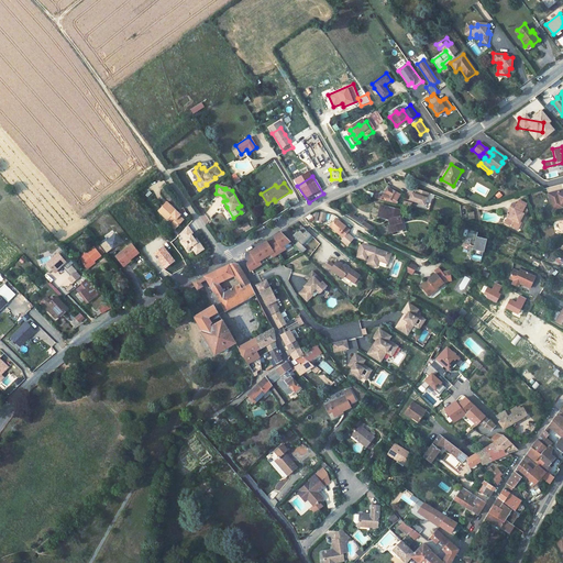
[(384,197),(383,200),(385,200),(385,199),(388,201),(393,202),(394,201),(396,202),(397,200),(396,200),(395,199),(397,195),(398,192),(388,188),(386,192),(392,196),(389,199),(384,197)]
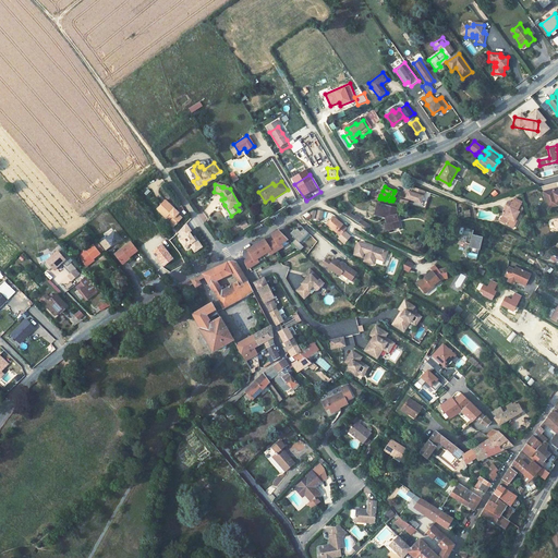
[(425,191),(412,186),(411,192),(408,191),(405,197),(421,203),(425,191)]
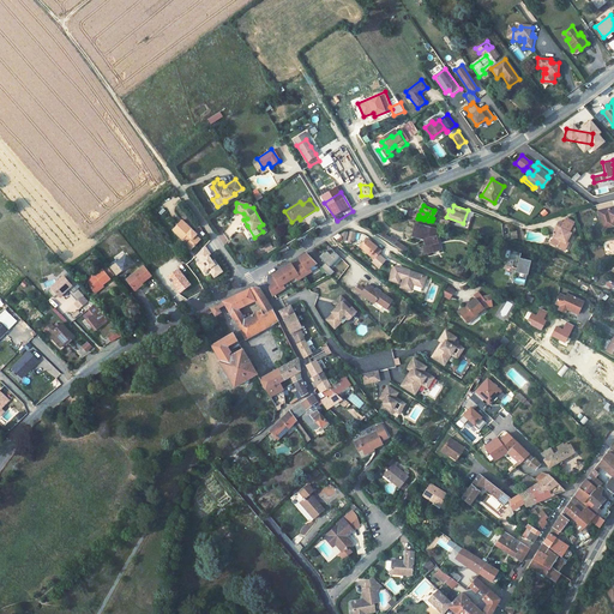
[(613,222),(613,221),(613,206),(599,211),(600,218),(603,217),(607,228),(613,226),(613,222)]
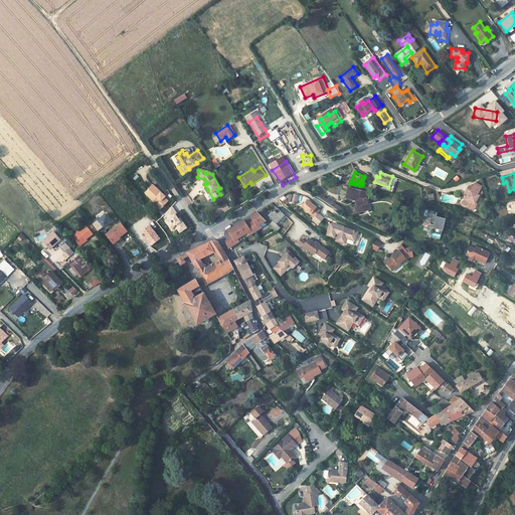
[(149,194),(154,200),(155,198),(159,202),(158,203),(161,206),(168,199),(164,195),(165,194),(155,184),(148,190),(150,193),(149,194)]
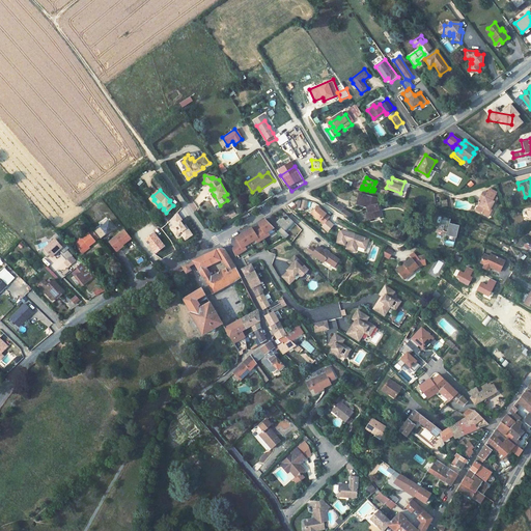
[(483,201),(478,212),(488,217),(492,212),(490,211),(494,202),(496,203),(497,200),(496,198),(483,192),(482,192),(479,199),(481,200),(483,201)]
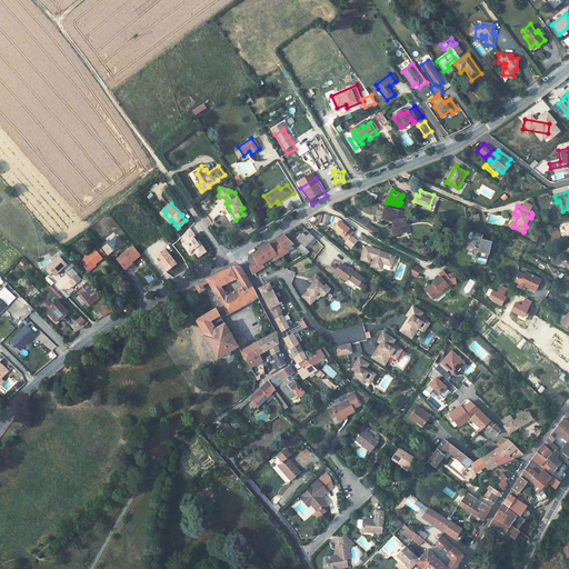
[(382,208),(379,219),(391,222),(392,227),(395,233),(399,233),(398,231),(403,229),(400,217),(396,216),(397,211),(382,208)]
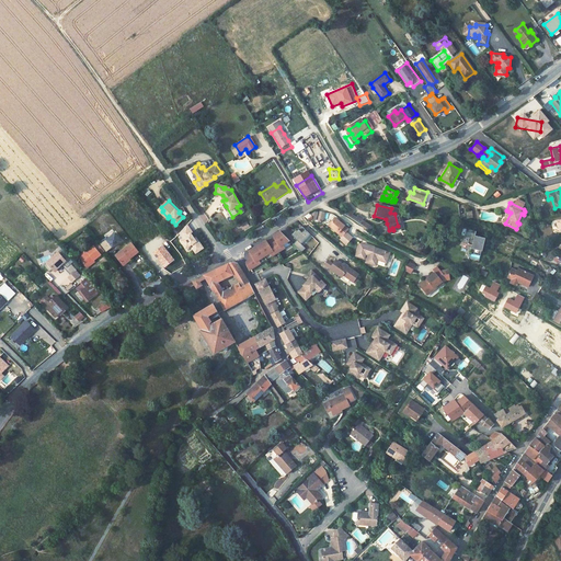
[(224,208),(230,218),(232,217),(226,206),(224,208)]
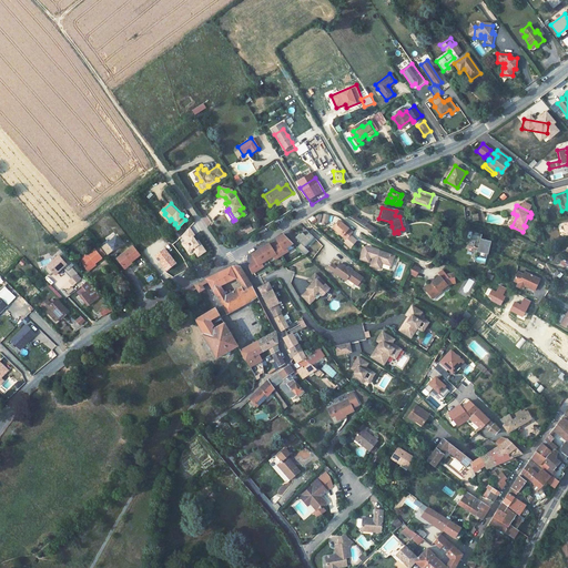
[(322,224),(324,225),(326,226),(332,217),(325,214),(324,215),(321,214),(317,216),(320,219),(317,221),(322,223),(322,224)]
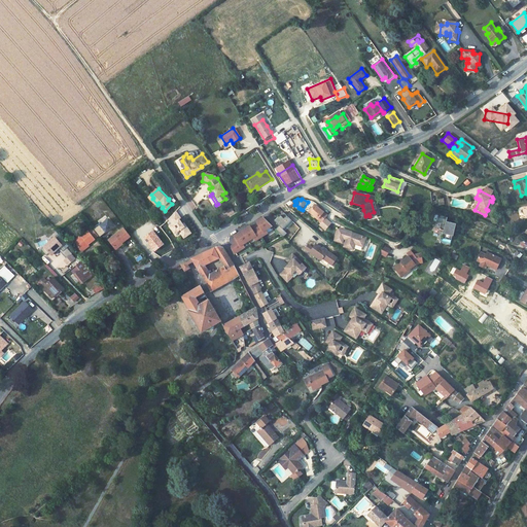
[(327,216),(315,206),(309,212),(321,223),(325,219),(327,216)]
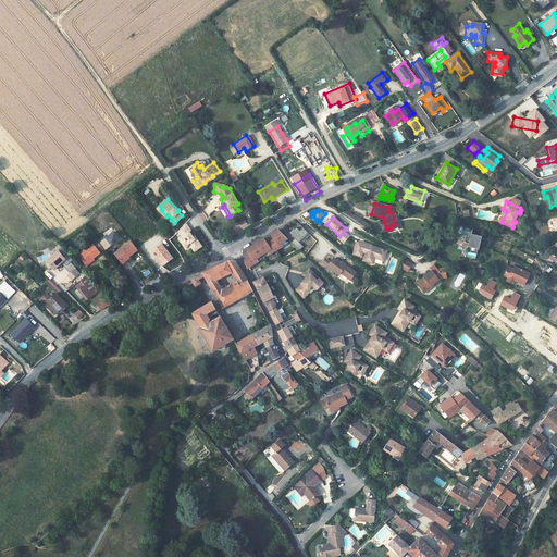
[(201,247),(196,239),(194,240),(188,232),(190,231),(185,224),(177,232),(182,237),(178,239),(184,247),(190,243),(193,246),(190,247),(194,252),(201,247)]
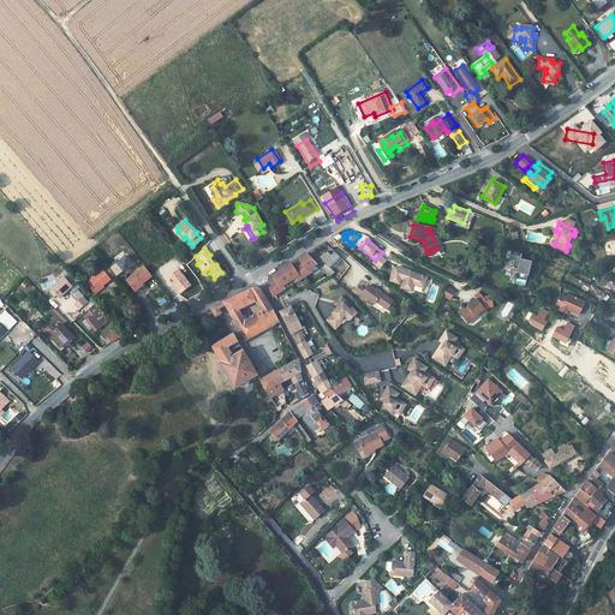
[(330,268),(340,257),(330,249),(321,258),(326,264),(322,268),(330,278),(335,273),(330,268)]
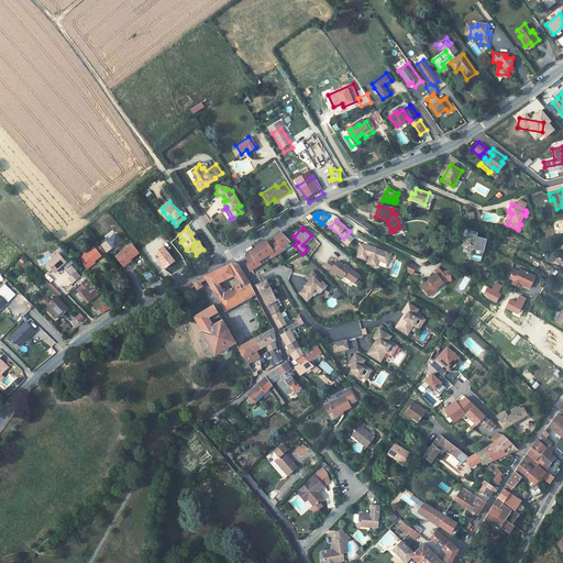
[(465,229),(463,236),(466,238),(465,244),(474,246),(472,254),(482,257),(484,249),(485,249),(486,245),(485,245),(486,239),(476,236),(478,232),(465,229)]
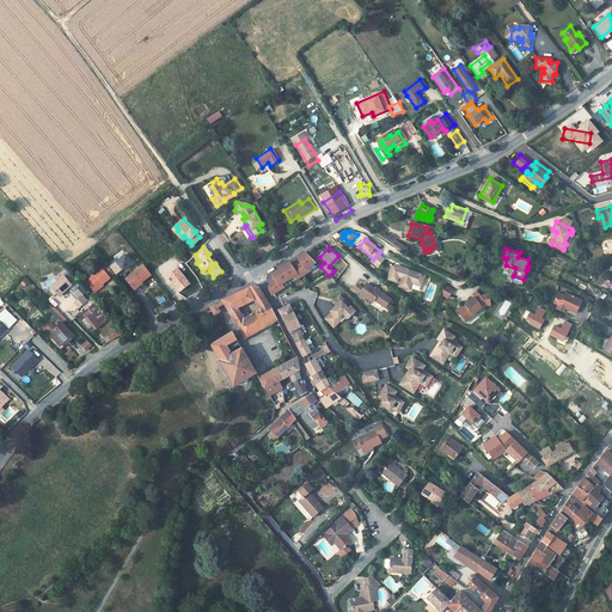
[(276,275),(269,280),(271,283),(269,286),(268,288),(273,295),(285,288),(282,285),(295,276),(298,280),(311,271),(308,268),(317,263),(306,252),(301,256),(303,258),(289,267),(287,264),(274,273),(276,275)]
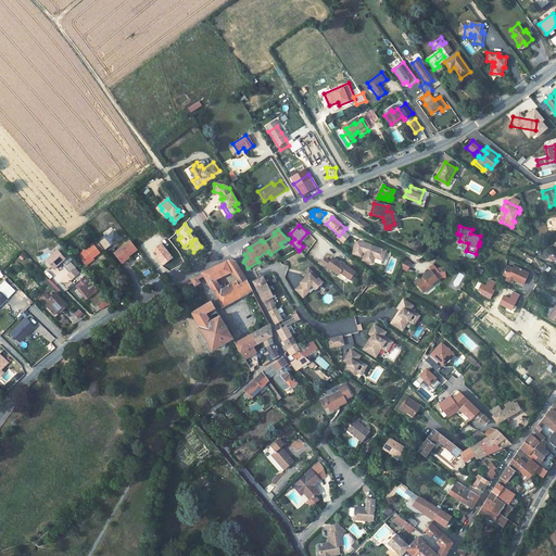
[(349,237),(343,231),(339,236),(337,238),(343,243),(349,237)]
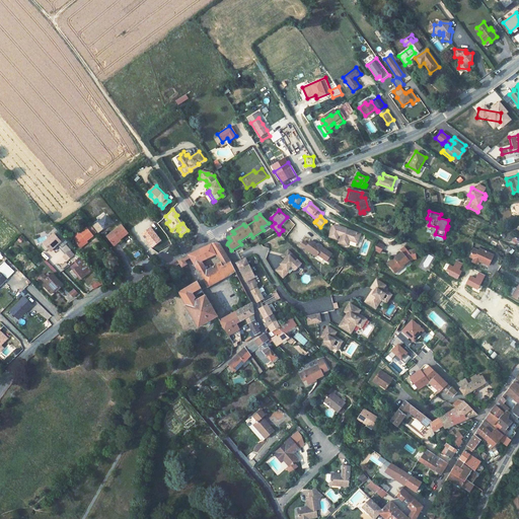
[(341,236),(338,243),(347,246),(349,241),(357,244),(360,235),(335,226),(332,226),(329,235),(335,237),(337,236),(338,233),(341,235),(341,236)]
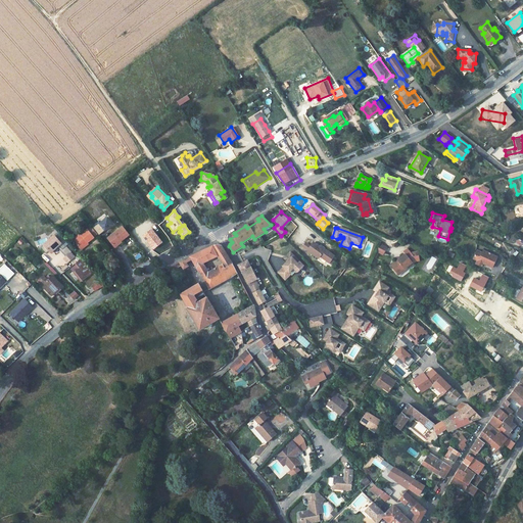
[(123,229),(108,240),(114,248),(122,243),(130,237),(123,229)]
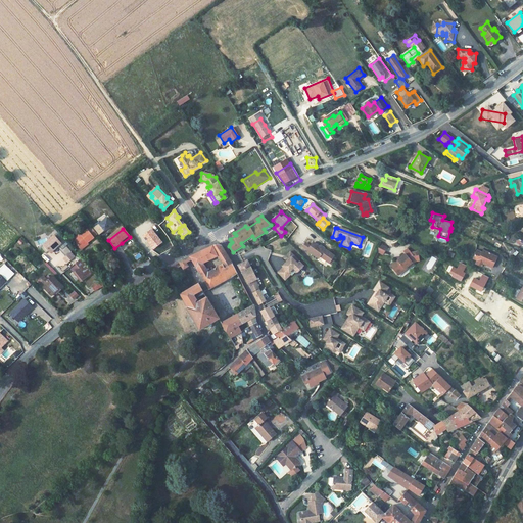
[(89,231),(75,241),(82,250),(88,245),(95,240),(89,231)]
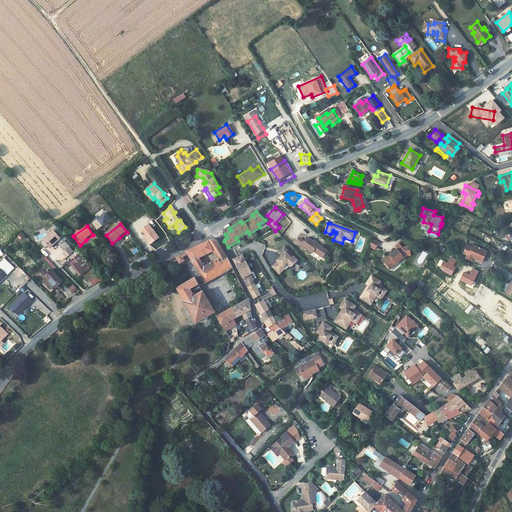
[(65,241),(68,239),(61,231),(57,235),(54,231),(44,240),(43,239),(40,242),(45,248),(48,246),(50,248),(56,242),(58,240),(61,244),(65,241)]
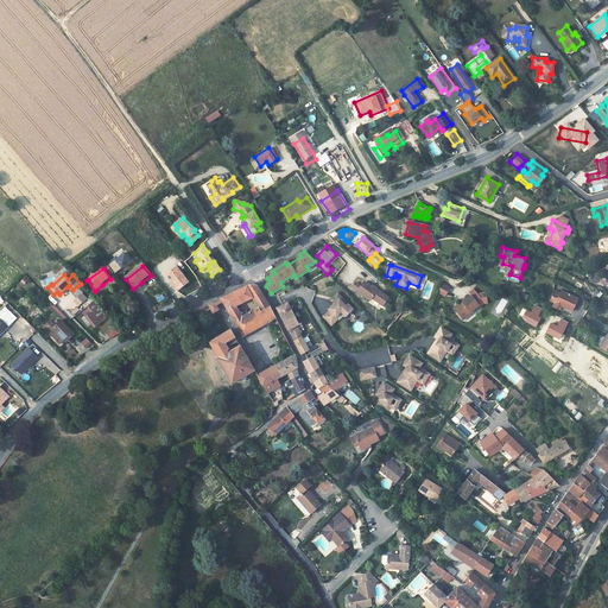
[(365,283),(359,292),(371,301),(372,299),(373,298),(384,305),(387,308),(390,305),(386,302),(388,298),(378,290),(377,291),(365,283)]
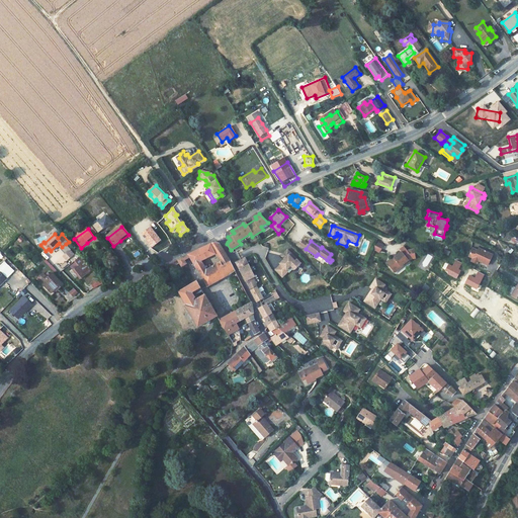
[(214,242),(210,244),(216,253),(221,262),(219,263),(221,267),(231,261),(219,242),(214,242)]
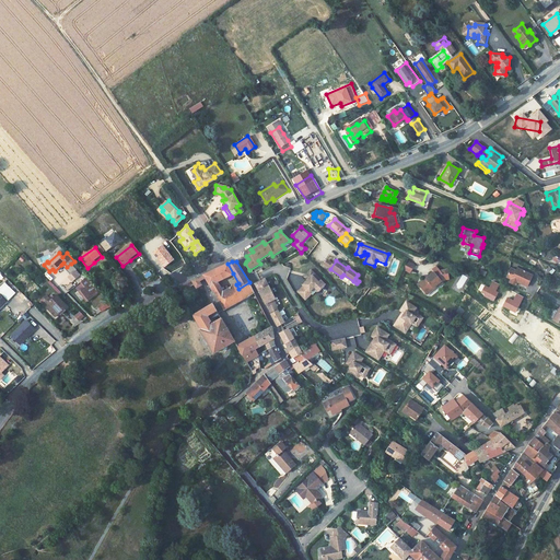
[(413,266),(406,261),(403,269),(410,272),(413,266)]
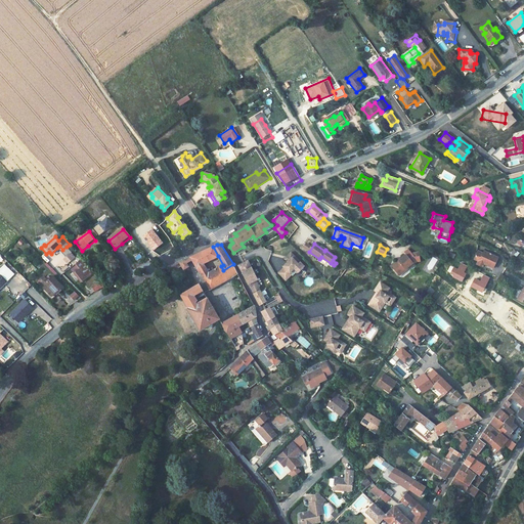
[(72,253),(67,247),(62,250),(59,246),(57,248),(67,257),(72,253)]
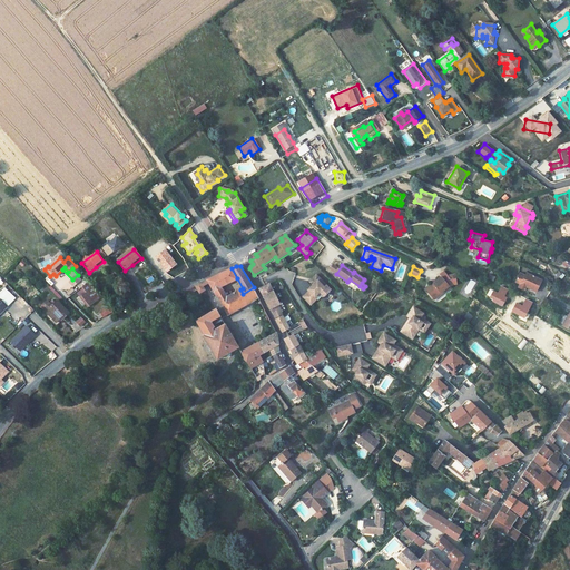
[(217,275),(208,279),(214,291),(222,286),(237,278),(232,268),(217,275)]
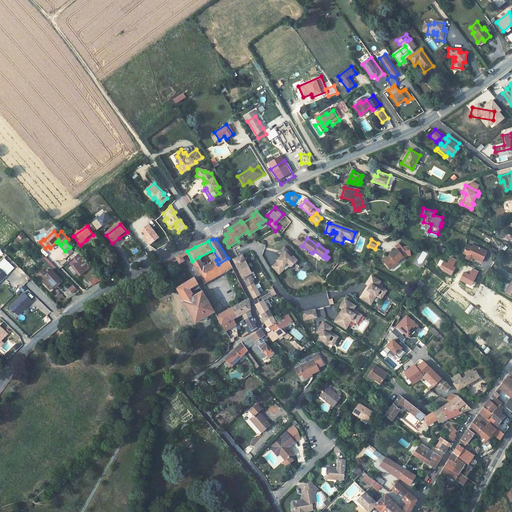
[(399,249),(384,260),(389,266),(392,264),(394,266),(405,257),(408,255),(411,255),(409,247),(404,248),(401,244),(397,247),(399,249)]
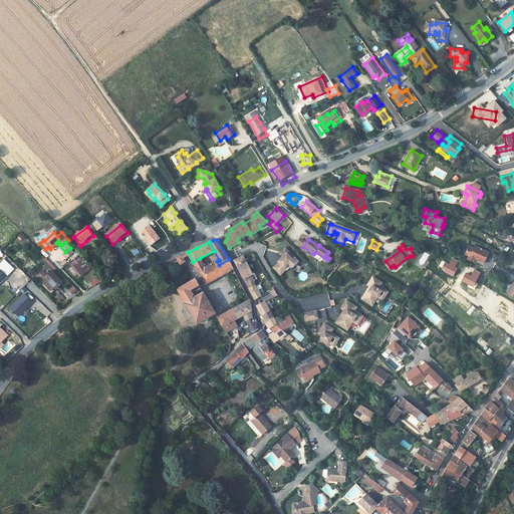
[(469,246),(465,254),(470,256),(468,259),(473,261),(475,258),(484,262),(488,252),(475,246),(474,248),(469,246)]
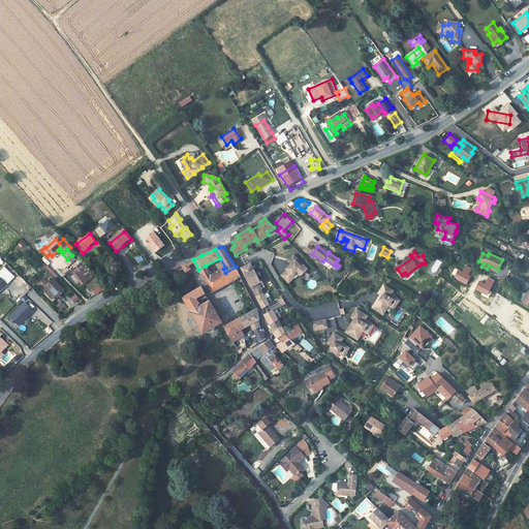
[(75,260),(71,256),(72,255),(67,259),(65,261),(69,267),(75,260)]
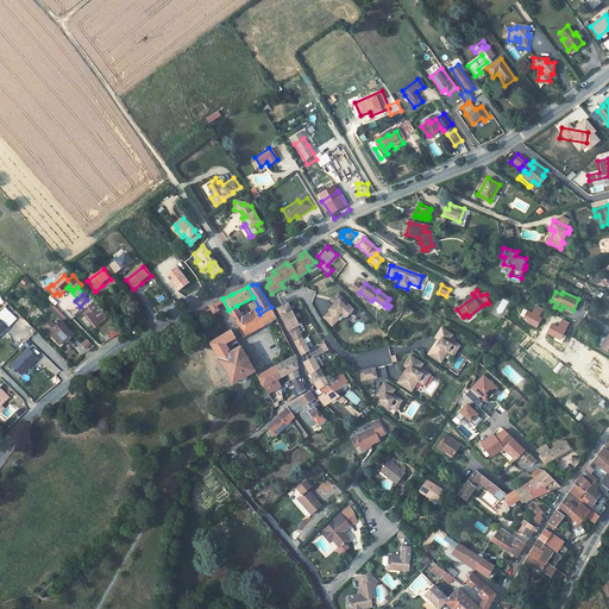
[(352,307),(339,294),(333,299),(336,301),(333,303),(328,309),(330,309),(322,316),(331,325),(338,318),(337,316),(340,313),(343,316),(352,307)]
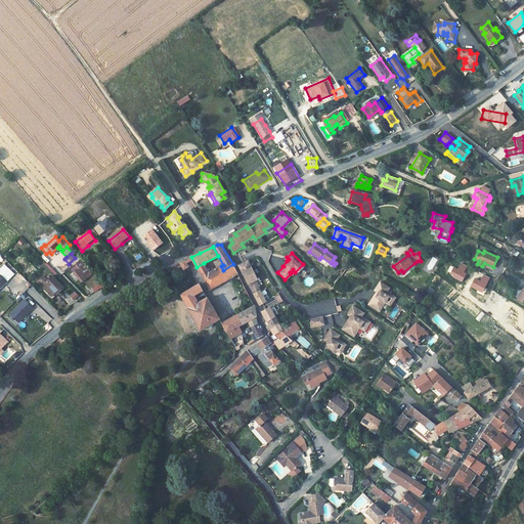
[(321,257),(320,258),(330,265),(331,263),(321,257)]
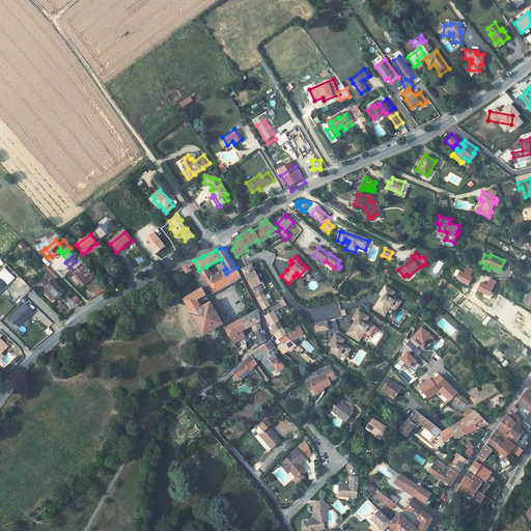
[(80,273),(86,267),(83,262),(77,269),(80,273)]
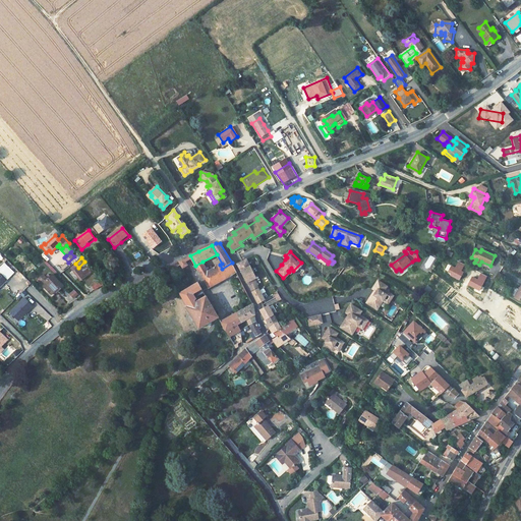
[(246,259),(238,264),(251,289),(253,292),(258,289),(255,279),(256,278),(246,259)]
